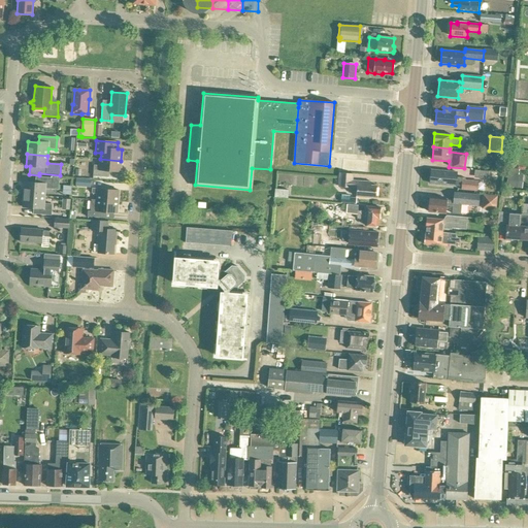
[(94,165),(93,176),(109,177),(109,171),(120,172),(121,161),(100,159),(100,165),(94,165)]
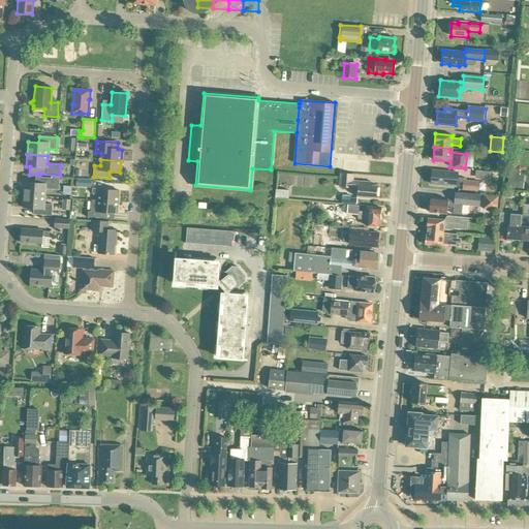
[(462,189),(478,191),(479,182),(466,181),(466,179),(457,178),(458,173),(432,170),(431,184),(456,186),(457,186),(462,186),(462,189)]
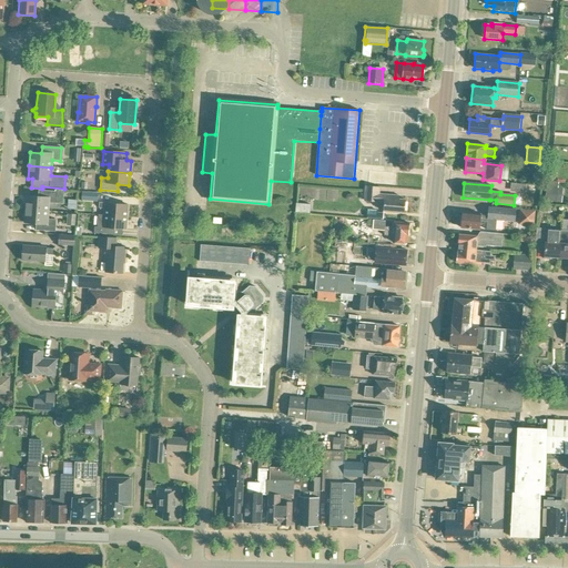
[(383,211),(404,213),(405,200),(399,199),(399,195),(379,194),(381,188),(366,186),(364,201),(384,202),(383,211)]
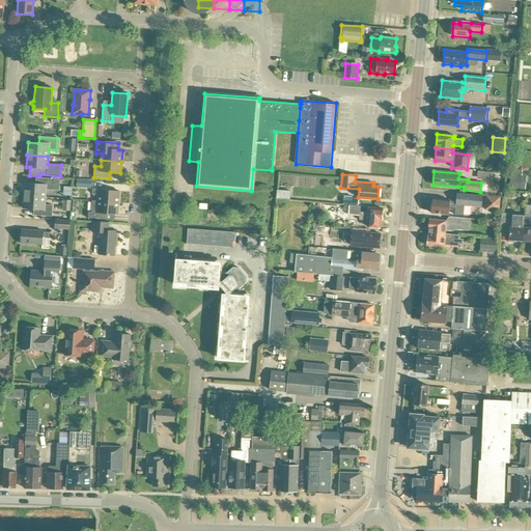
[(509,188),(521,189),(522,176),(511,175),(509,188)]
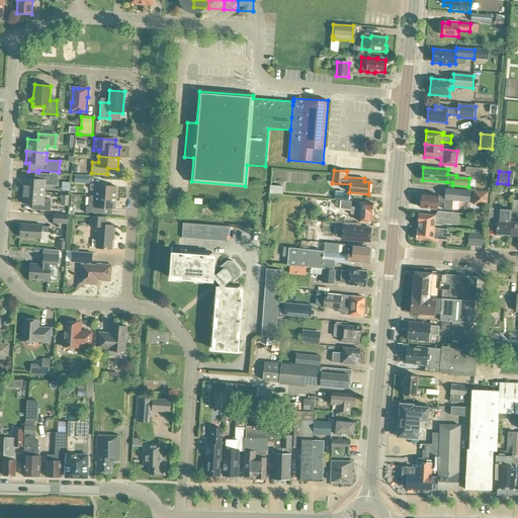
[(24,179),(23,191),(44,192),(45,185),(58,186),(59,173),(51,173),(50,175),(35,174),(34,180),(24,179)]
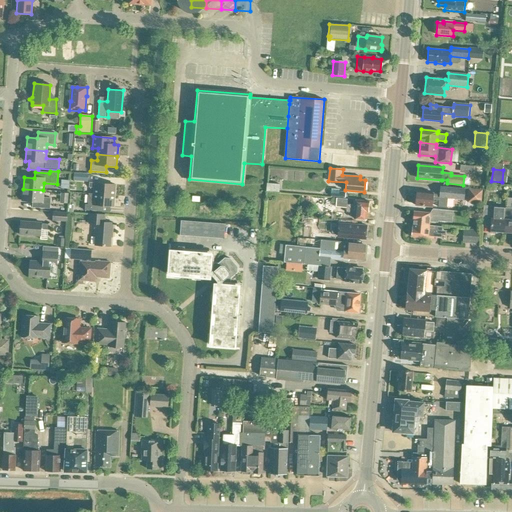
[(74,173),(74,181),(88,182),(88,174),(74,173)]
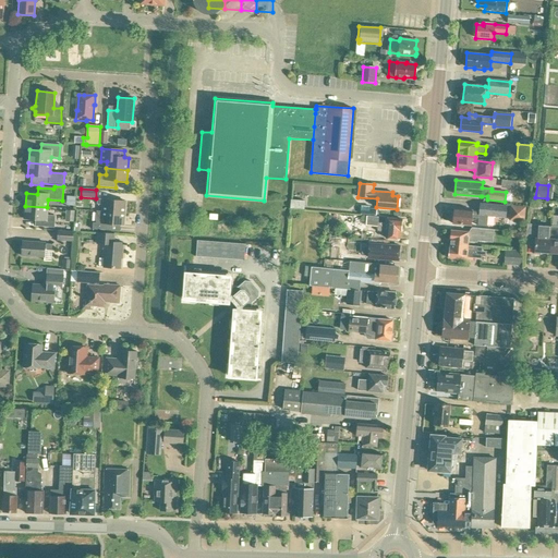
[(125,201),(97,199),(97,204),(104,205),(102,211),(124,214),(125,201)]
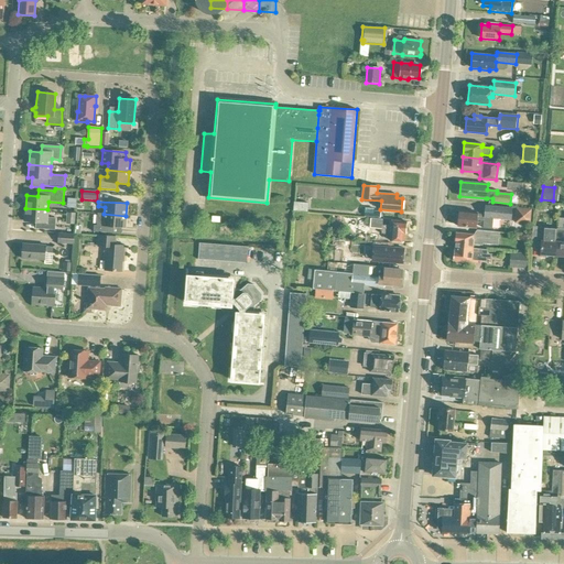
[(293,202),(293,210),(307,212),(308,203),(293,202)]
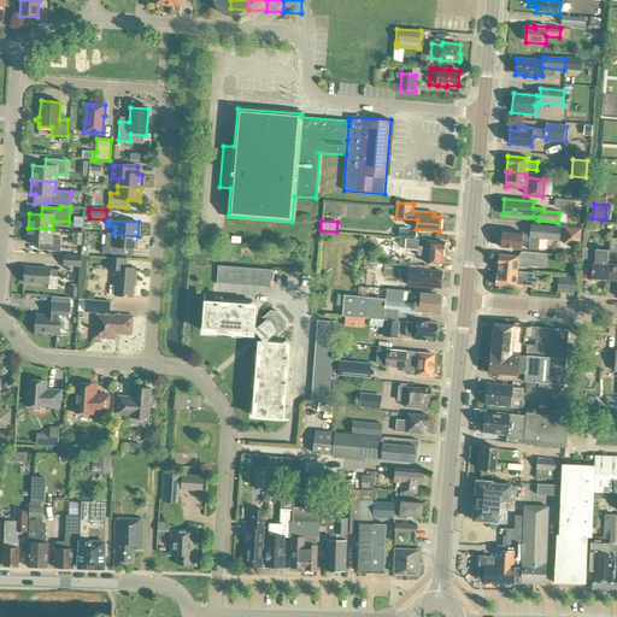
[(529,235),(522,234),(501,231),(500,247),(521,250),(522,241),(529,242),(528,251),(539,251),(539,239),(559,240),(560,228),(530,225),(529,235)]
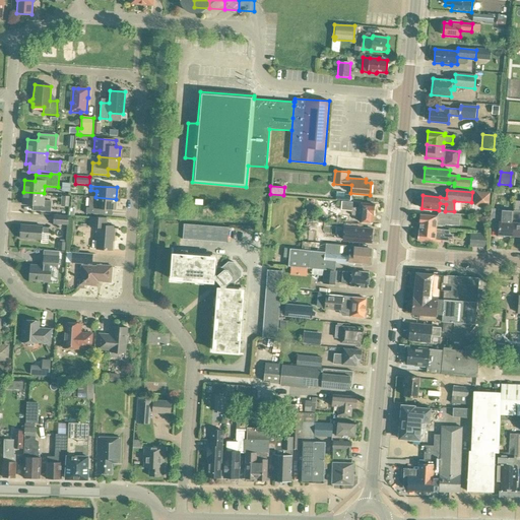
[(44,193),(23,192),(22,204),(33,205),(33,211),(51,212),(52,201),(44,201),(44,193)]
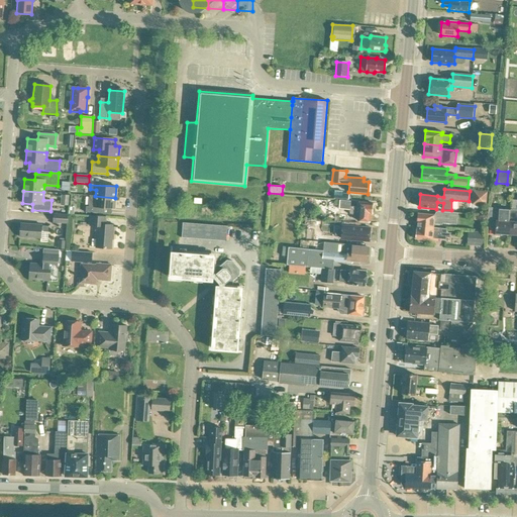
[(473,204),(485,205),(486,193),(474,192),(473,204)]
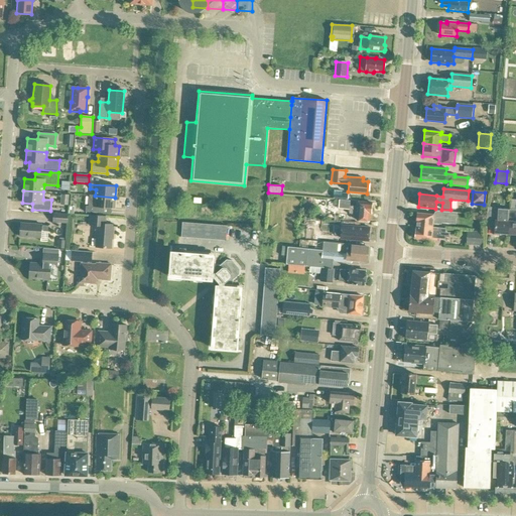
[(61,195),(60,205),(69,205),(69,195),(61,195)]
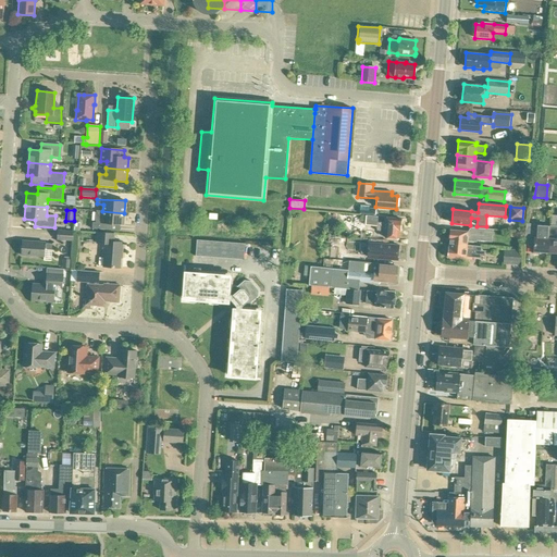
[(124,213),(102,211),(97,211),(96,222),(93,222),(93,229),(112,231),(112,224),(123,225),(124,213)]
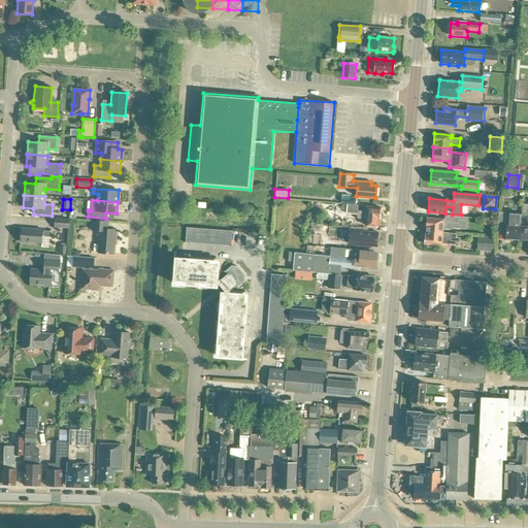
[(380,220),(381,207),(366,206),(366,211),(358,210),(358,205),(347,204),(345,213),(357,215),(357,219),(365,220),(365,225),(377,227),(378,220),(380,220)]
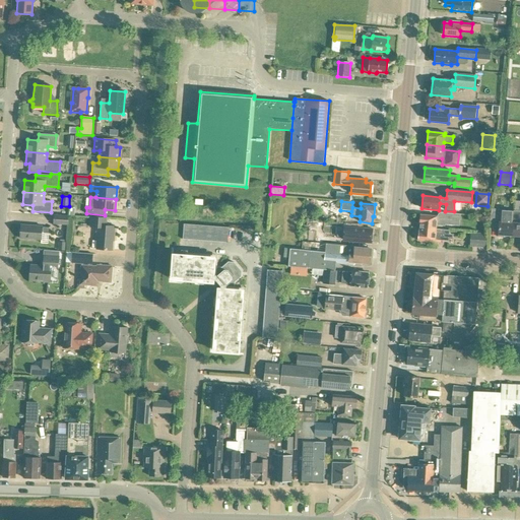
[(491,209),(491,223),(499,224),(498,235),(498,238),(505,238),(505,236),(512,236),(514,211),(508,210),(501,210),(501,209),(491,209)]
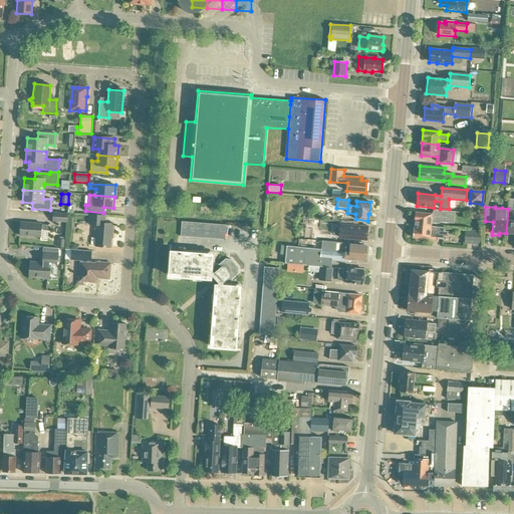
[(416,212),(414,225),(431,226),(431,223),(440,223),(440,222),(454,224),(455,212),(435,210),(432,214),(416,212)]
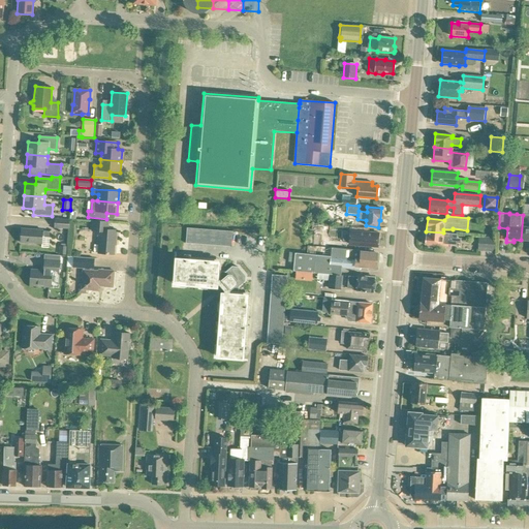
[(69,220),(55,219),(55,228),(69,229),(69,220)]
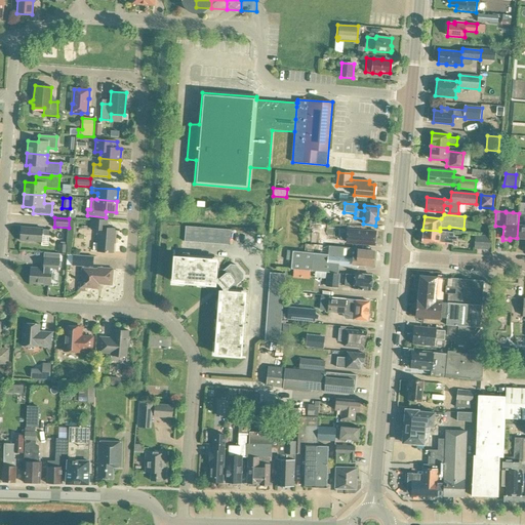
[(116,239),(116,229),(108,229),(108,220),(91,219),(91,230),(97,230),(97,243),(97,251),(107,252),(108,251),(114,252),(115,239),(116,239)]
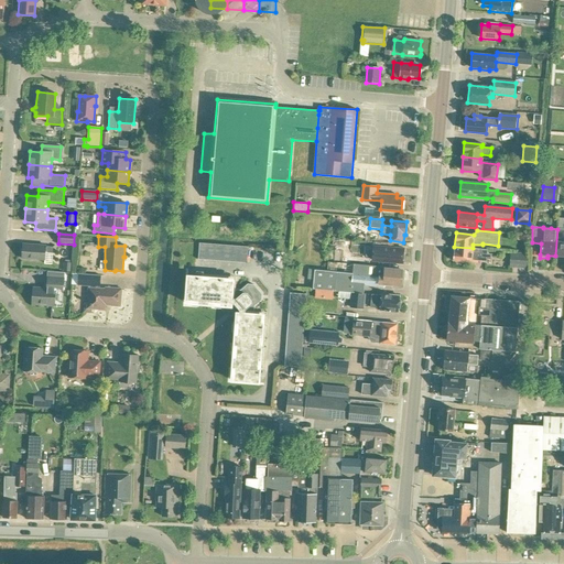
[(199,243),(198,260),(247,263),(248,247),(199,243)]
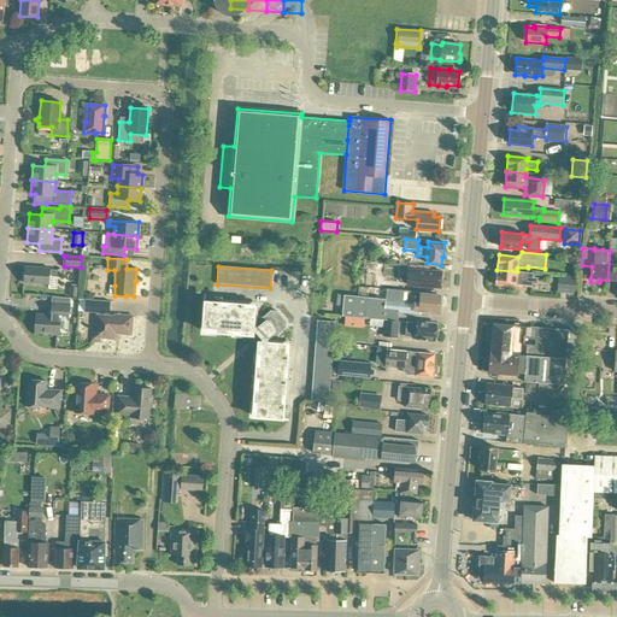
[(50,285),(50,277),(58,277),(58,270),(50,270),(51,269),(25,268),(24,283),(50,285)]
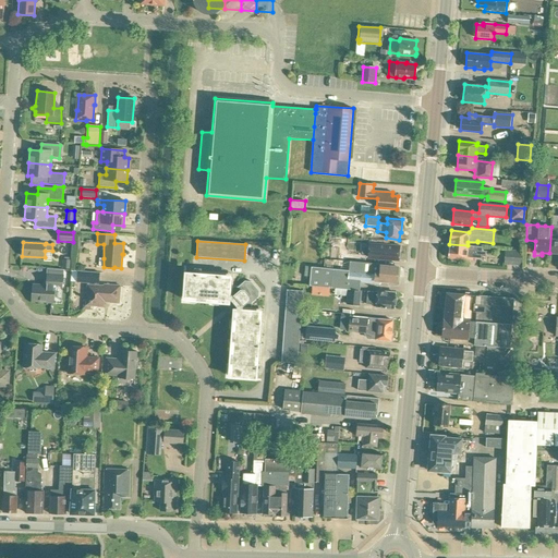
[(400,245),(368,243),(367,259),(399,262),(400,245)]
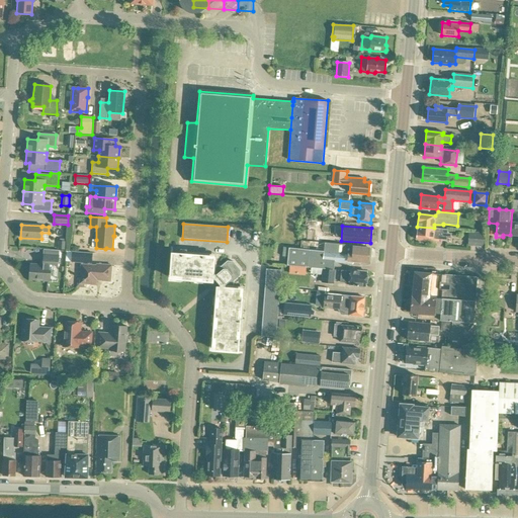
[(434,228),(417,227),(416,240),(433,241),(433,239),(446,240),(447,230),(434,229),(434,228)]
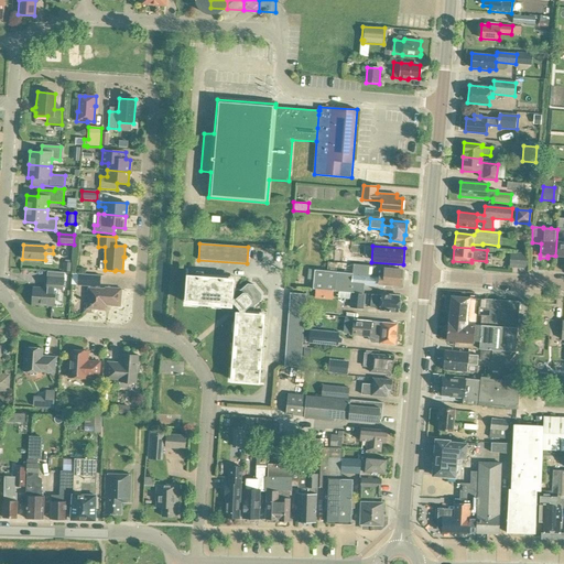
[(509,269),(527,269),(528,253),(510,252),(509,269)]
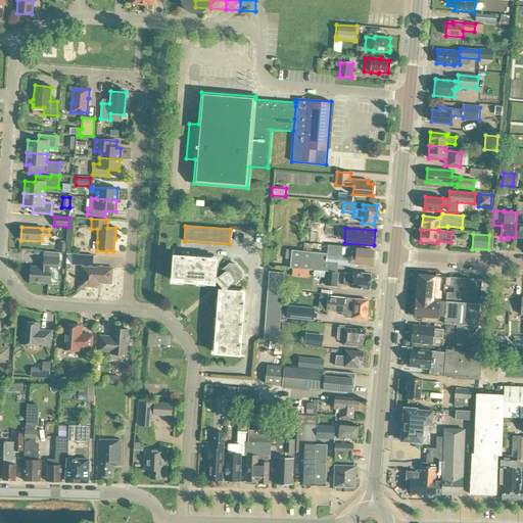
[(58,243),(58,251),(66,252),(66,243),(58,243)]
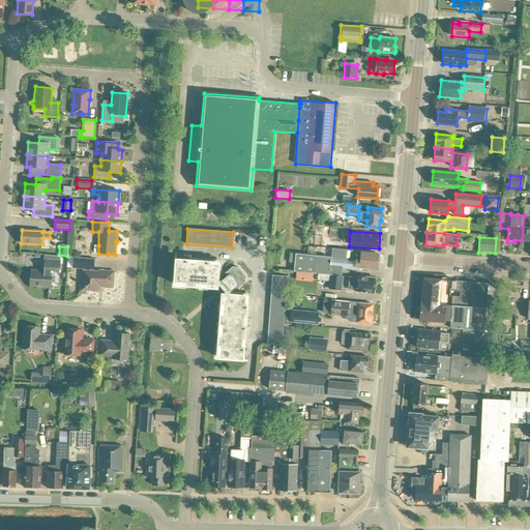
[(330,274),(342,275),(342,268),(359,270),(360,269),(361,267),(367,268),(367,269),(379,269),(378,264),(377,263),(377,261),(379,261),(379,255),(378,255),(378,254),(332,249),(331,257),(296,254),(294,271),(330,274)]
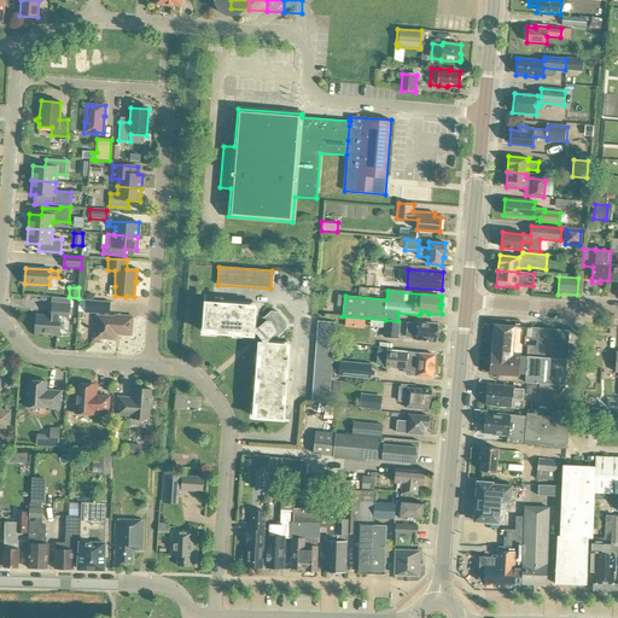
[(48,316),(36,316),(35,334),(59,336),(60,318),(70,319),(71,299),(52,298),(51,313),(48,315),(48,316)]
